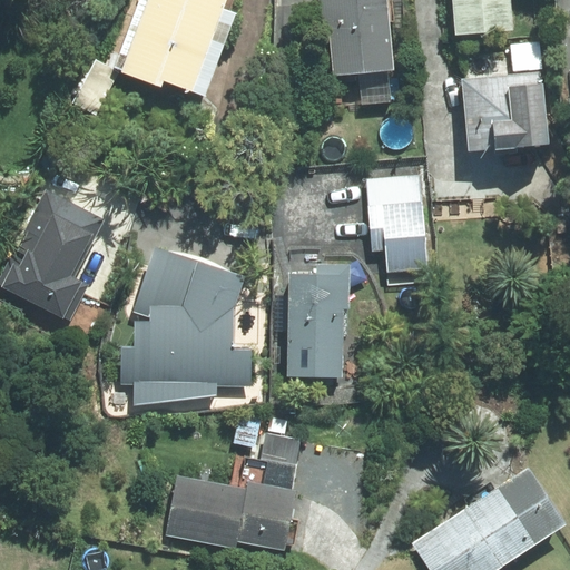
[(147,0),(121,70),(164,85),(165,79),(199,91),(229,8),(224,6),(226,0),(147,0)]
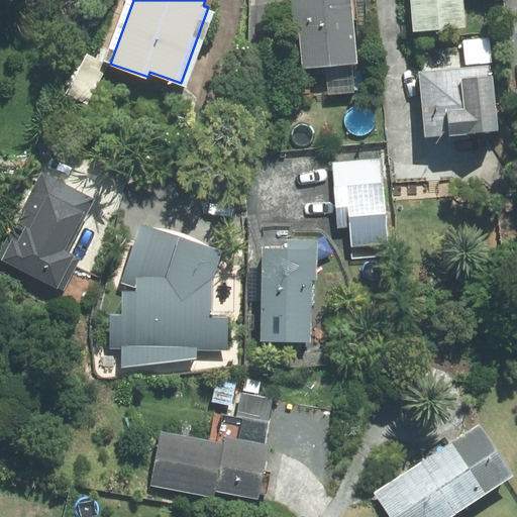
[(356,67),(350,0),(289,0),(292,28),(299,27),(302,71),(326,69),(328,96),(354,94),(352,67),(356,67)]
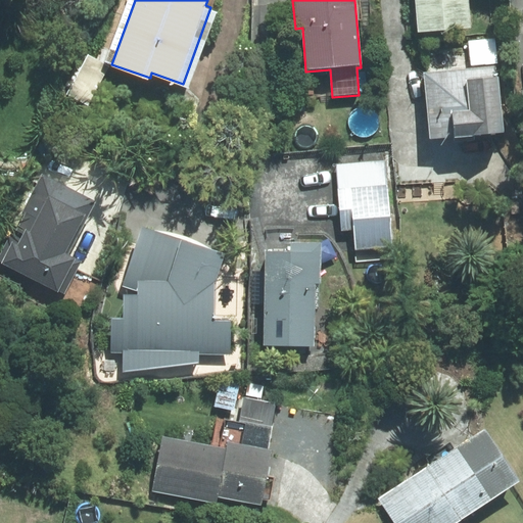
[(472,25),(470,0),(417,0),(420,30),(425,29),(425,37),(446,35),(445,27),(472,25)]
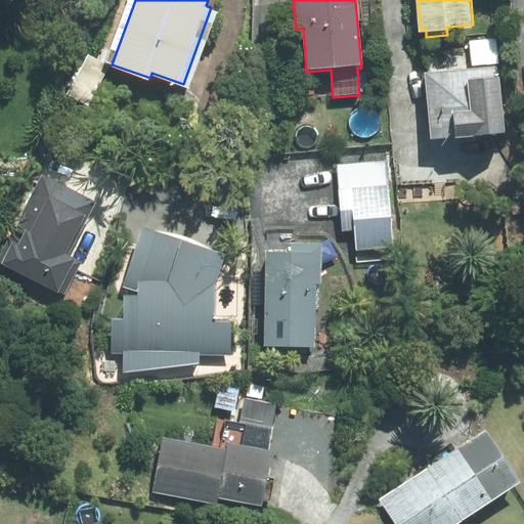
[(86,51),(66,91),(87,102),(107,62),(86,51)]
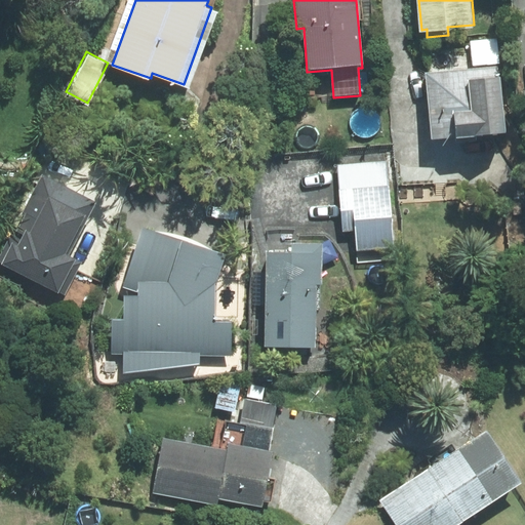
[(435,138),(509,131),(502,67),(429,74),(435,138)]
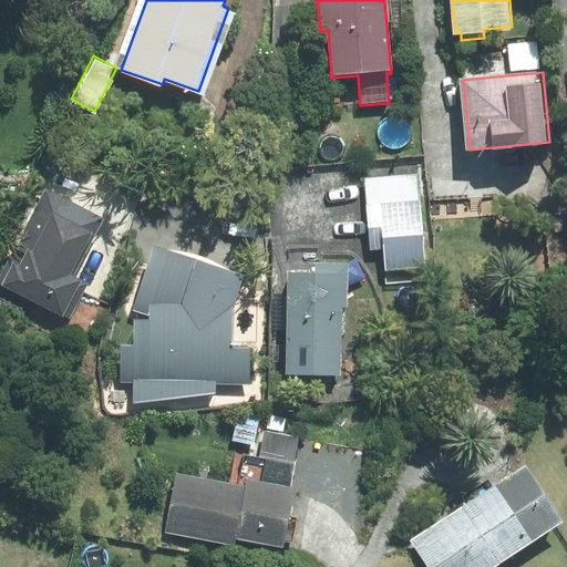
[(424,267),(416,174),(364,178),(370,250),(382,249),(384,270),(424,267)]
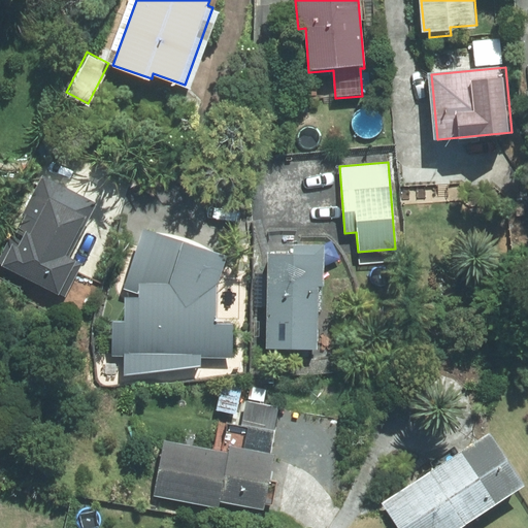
[(0,256),(0,263),(65,297),(83,264),(69,257),(97,203),(42,175),(22,216),(25,218),(18,230),(14,229),(0,256)]
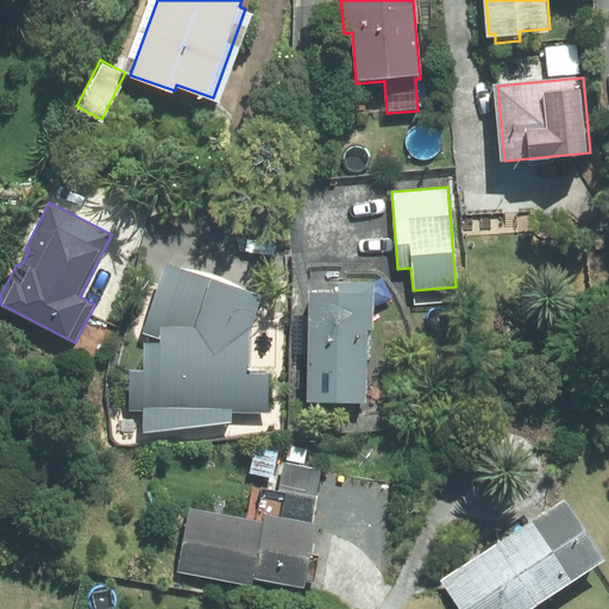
[(212,277),(165,262),(143,333),(162,339),(162,341),(144,341),(144,370),(129,370),(127,412),(143,413),(142,434),(230,424),(231,413),(267,414),(267,370),(250,370),(250,325),(262,289),(214,274),(212,277)]
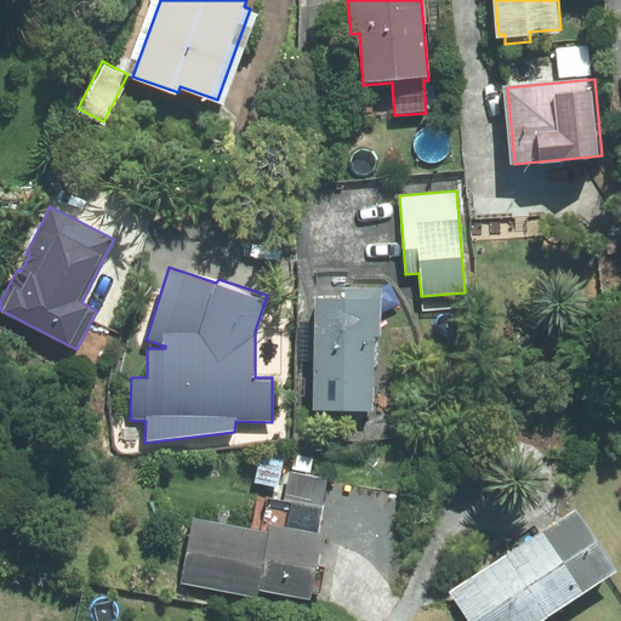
[(314,409),(374,410),(375,336),(383,336),(383,285),(347,284),(347,296),(317,296),(314,409)]
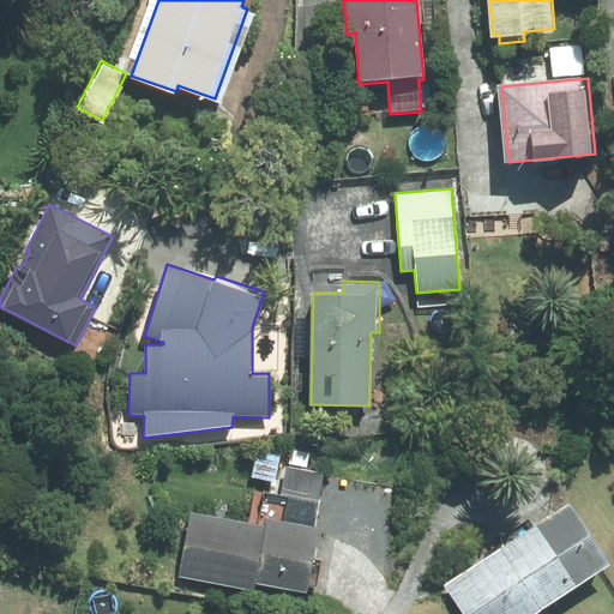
[(275,483),(280,463),(265,461),(260,479),(275,483)]
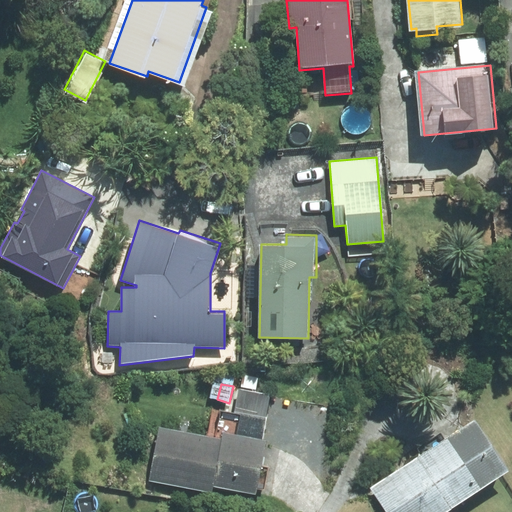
[(386,511),(440,511),(510,466),(477,415),(369,486),(386,511)]
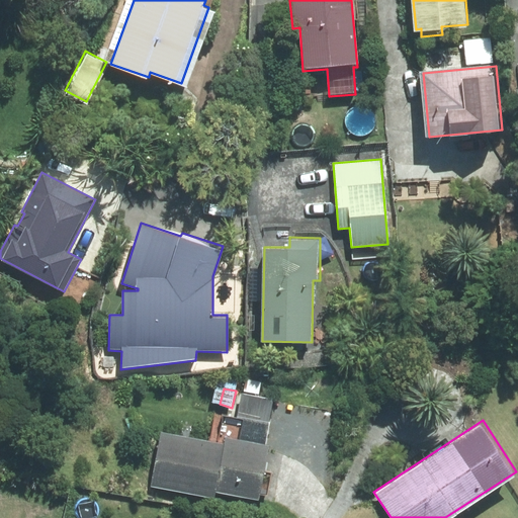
[(267,444),(225,436),(224,441),(160,429),(148,486),(213,499),(214,491),(256,499),(267,444)]
